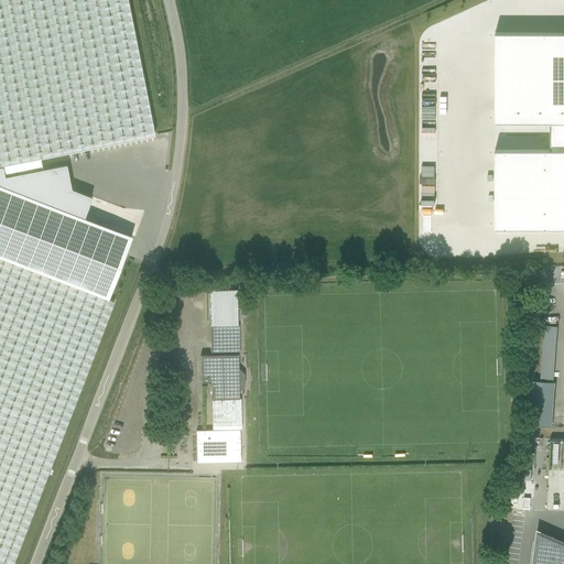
[(0,0),(0,165),(3,165),(154,136),(127,0),(0,0)]
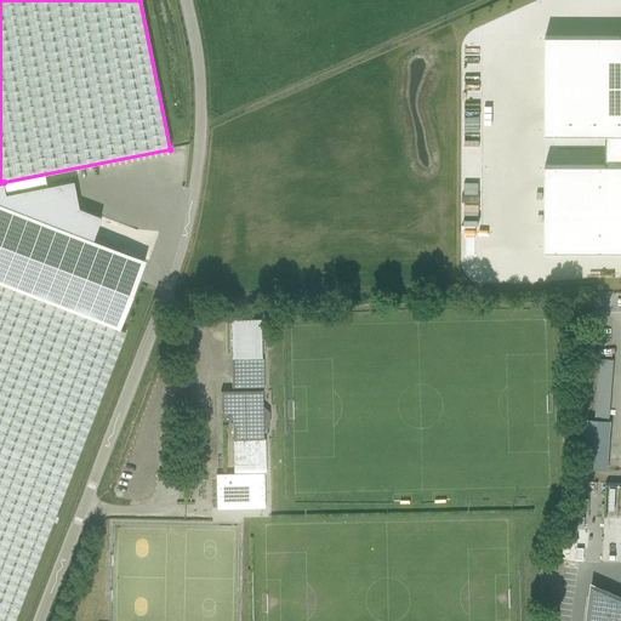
[(545,135),(605,135),(620,134),(620,35),(545,36),(545,135)]
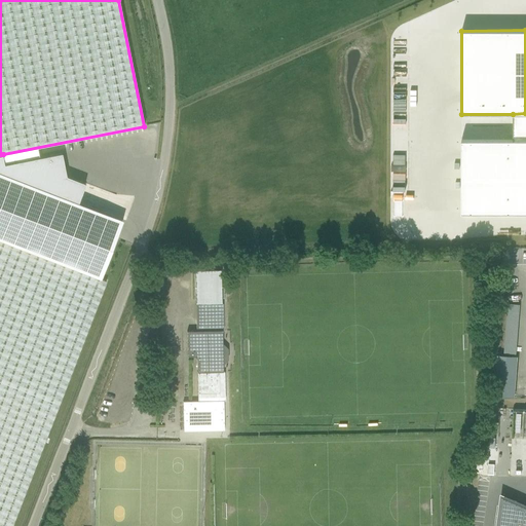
[(525,113),(513,114),(513,140),(461,140),(461,213),(525,212),(525,113)]
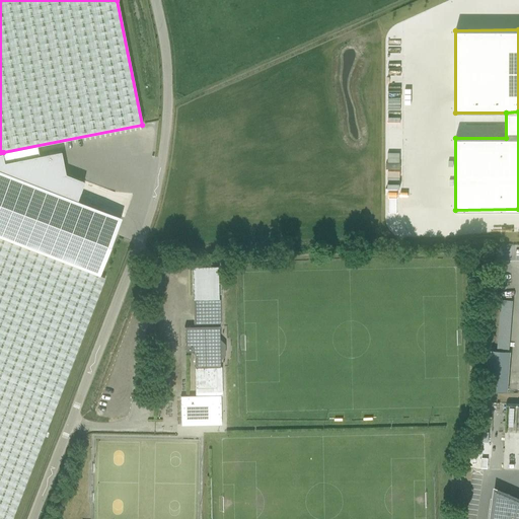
[(0,152),(0,236),(99,275),(121,218),(77,201),(84,181),(66,174),(62,151),(5,162),(3,152),(0,152)]
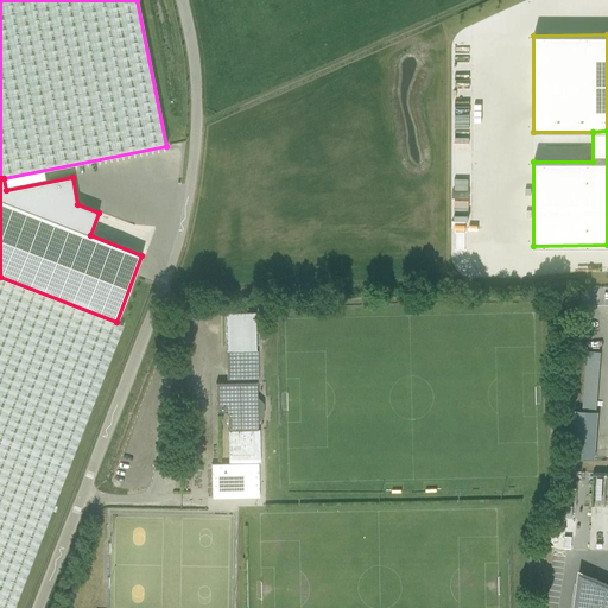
[(0,607),(13,607),(122,325),(116,322),(0,277),(0,607)]
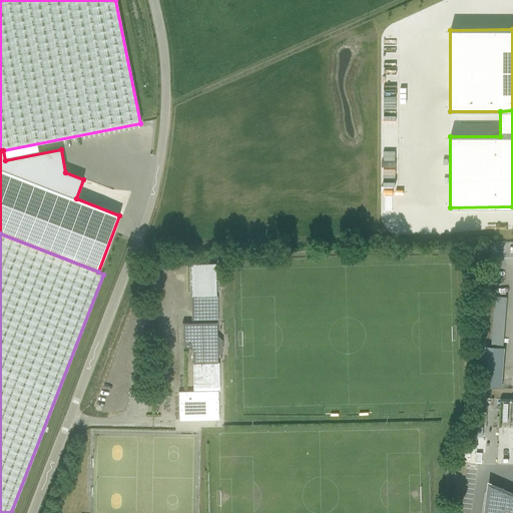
[(490,345),(504,346),(506,296),(492,295),(490,345)]
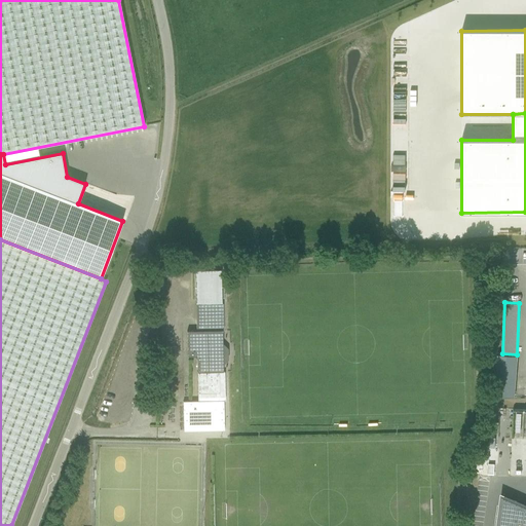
[(222,397),(223,397),(223,363),(226,359),(226,349),(222,345),(221,303),(195,304),(196,331),(187,331),(187,357),(196,357),(198,398),(222,397)]
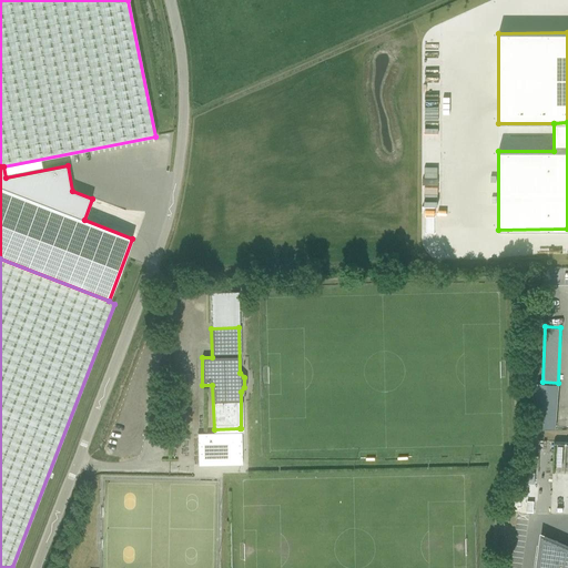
[(536,383),(536,384),(533,427),(556,429),(559,385),(543,384),(541,384),(537,383),(536,383)]
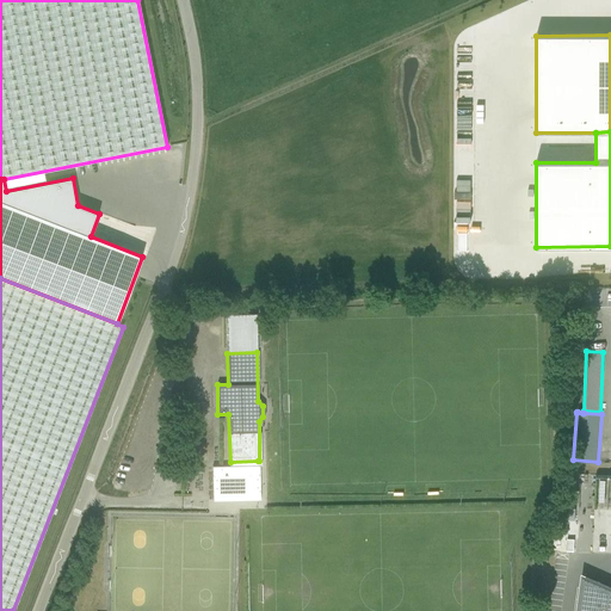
[(610,475),(599,475),(598,507),(610,507),(610,475)]
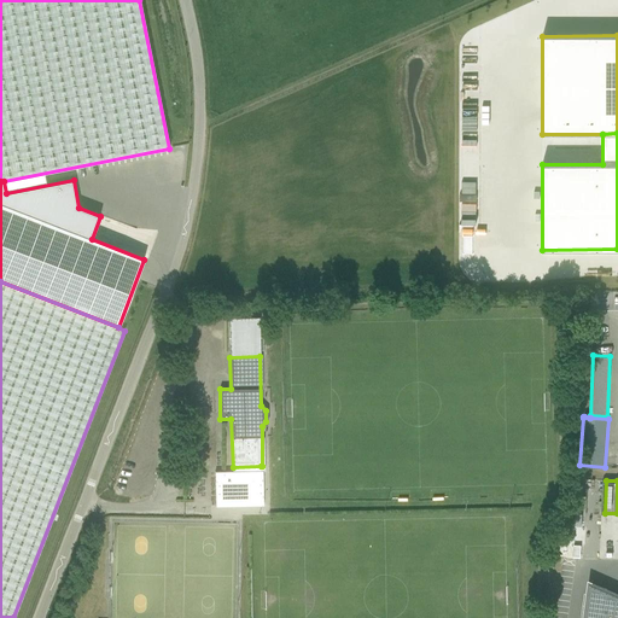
[(617,617),(617,596),(589,584),(584,617),(617,617)]
